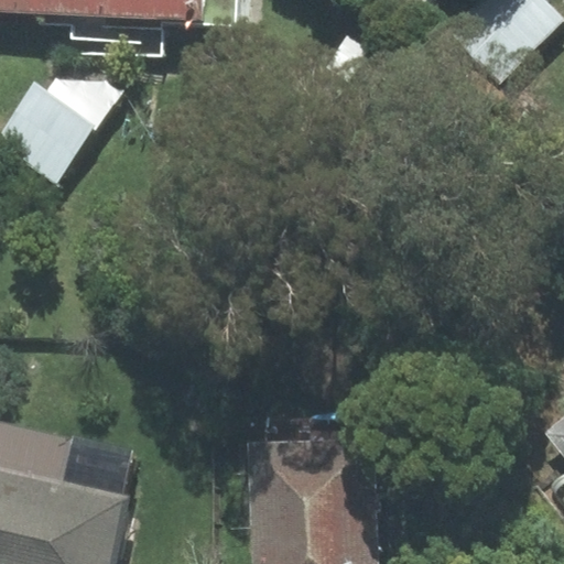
[(0,0),(0,12),(72,17),(71,53),(164,57),(165,25),(239,29),(240,0),(0,0)]
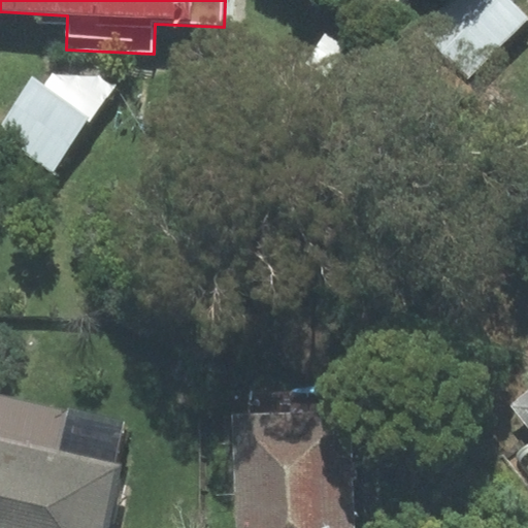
[(527,20),(508,0),(460,0),(427,31),(468,74),(527,20)]
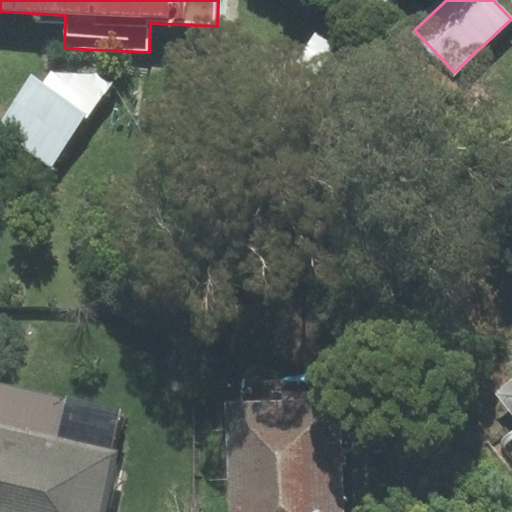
[(31,74),(0,119),(0,131),(51,166),(107,86),(62,55),(43,82),(31,74)]
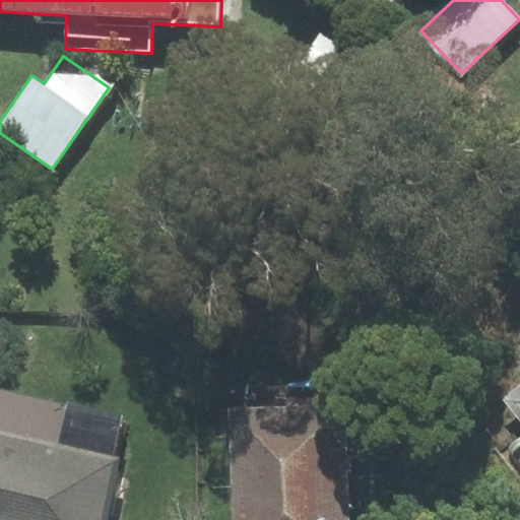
[(519,420),(519,384),(503,399),(519,420)]
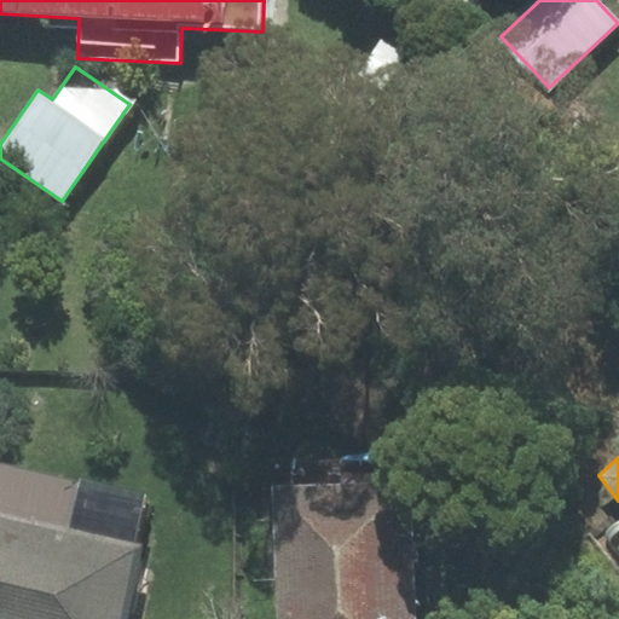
[(0,618),(123,618),(140,547),(133,545),(144,497),(0,464),(0,618)]
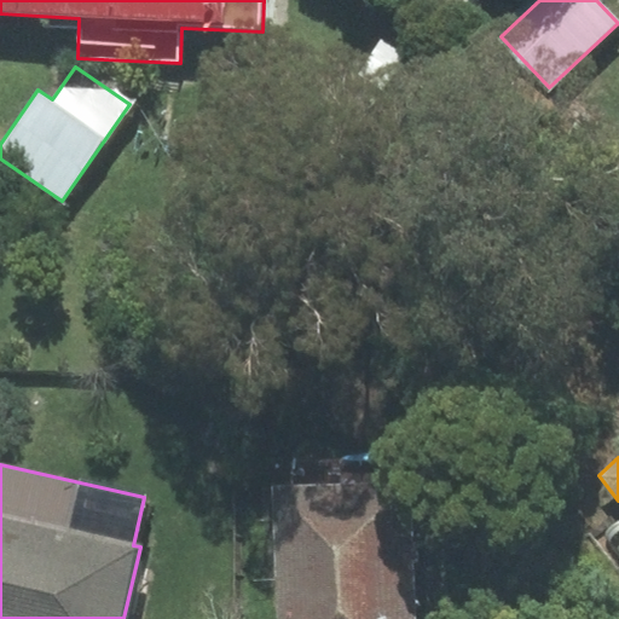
[(273,486),(277,618),(415,618),(411,482),(273,486)]
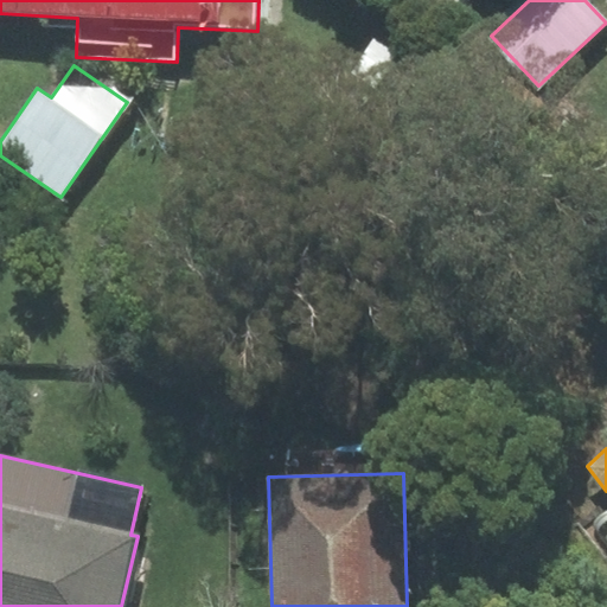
All buildings are outlined.
